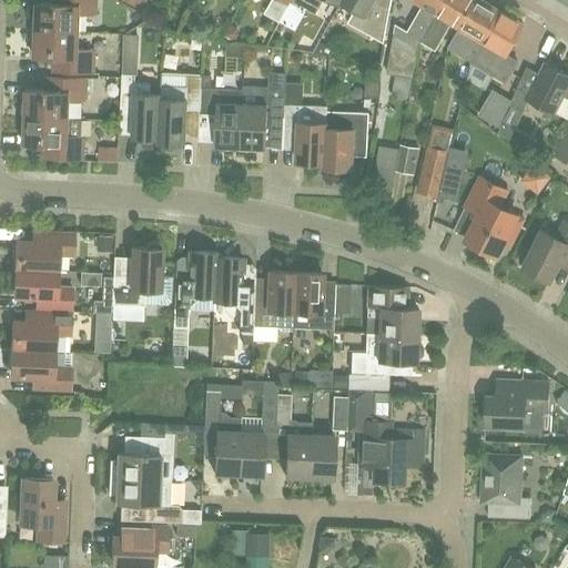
[(36,2),(34,30),(79,32),(80,16),(92,17),(97,12),(97,0),(54,0),(54,3),(36,2)]
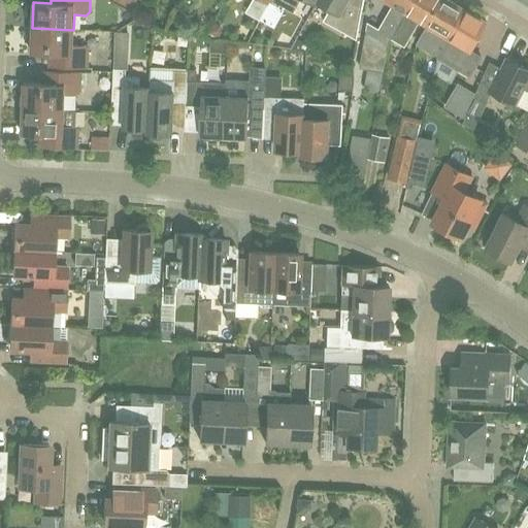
[(269,0),(269,2),(292,14),(300,0),(308,0),(316,3),(317,4),(318,1),(317,1),(317,0),(269,0)]
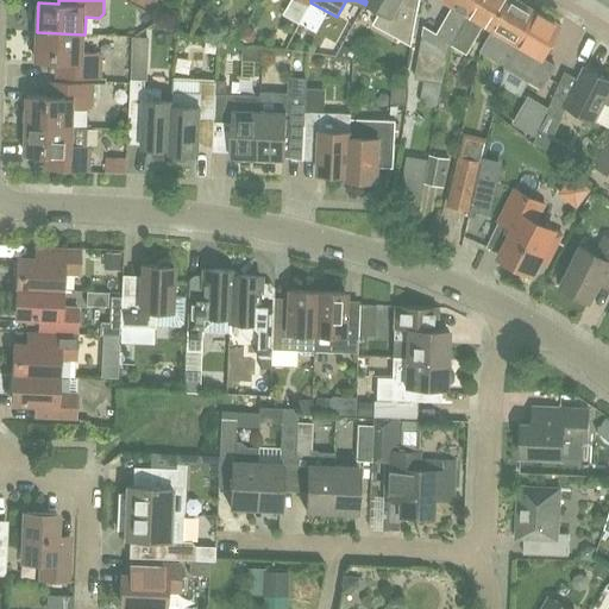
[(365,0),(365,1),(366,1),(381,10),(372,25),(412,46),(418,12),(400,2),(400,0),(365,0)]
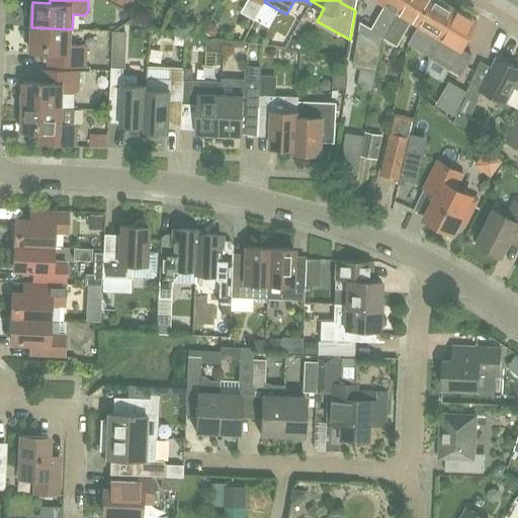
[(370,30),(383,37),(404,0),(375,0),(375,1),(384,6),(370,29),(370,30)]
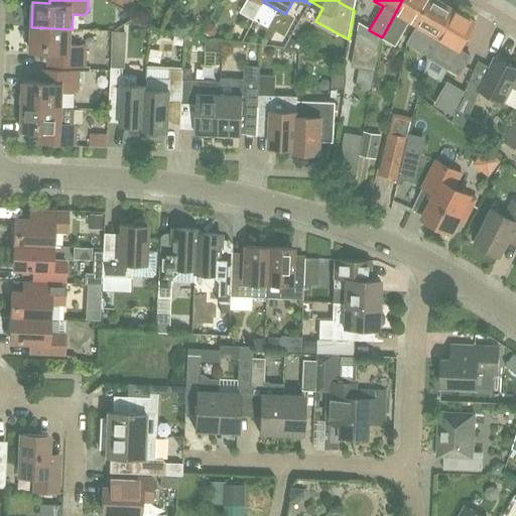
[(429,0),(402,0),(382,37),(395,45),(409,21),(416,25),(429,0)]
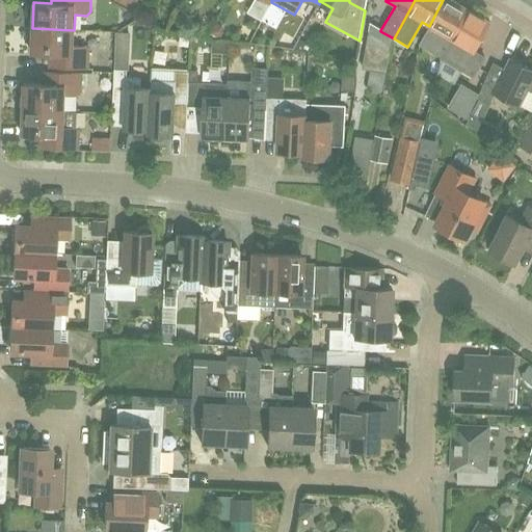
[(429,26),(421,42),(418,53),(423,56),(437,31),(451,40),(469,8),(452,0),(443,0),(429,26)]
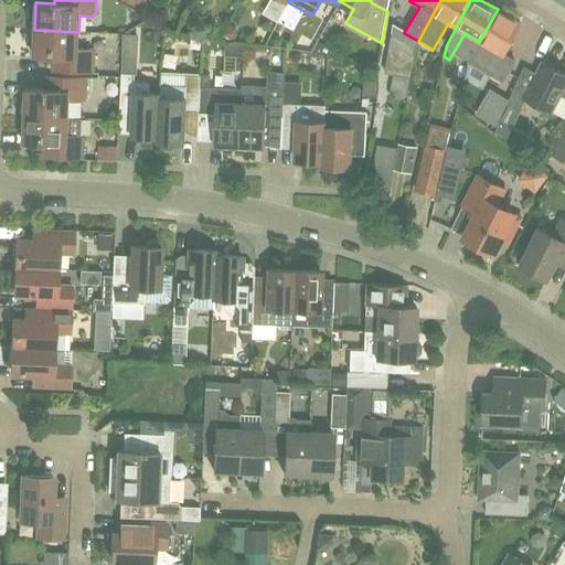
[(525,41),(513,35),(521,23),(498,9),(479,42),(484,45),(487,49),(493,53),(484,66),(492,71),(492,72),(504,80),(525,41)]
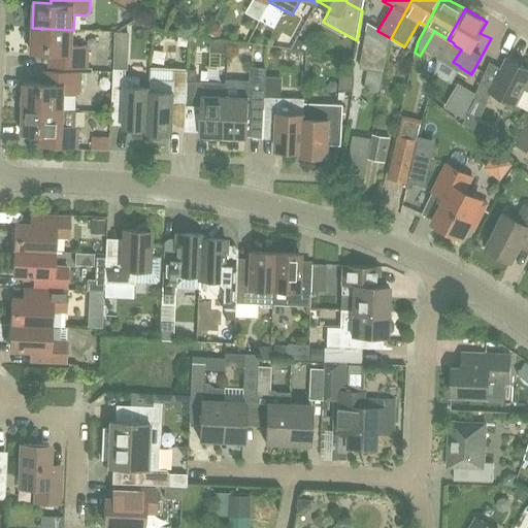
[(73,30),(32,28),(31,53),(47,54),(47,67),(87,69),(88,51),(85,45),(72,45),(73,30)]
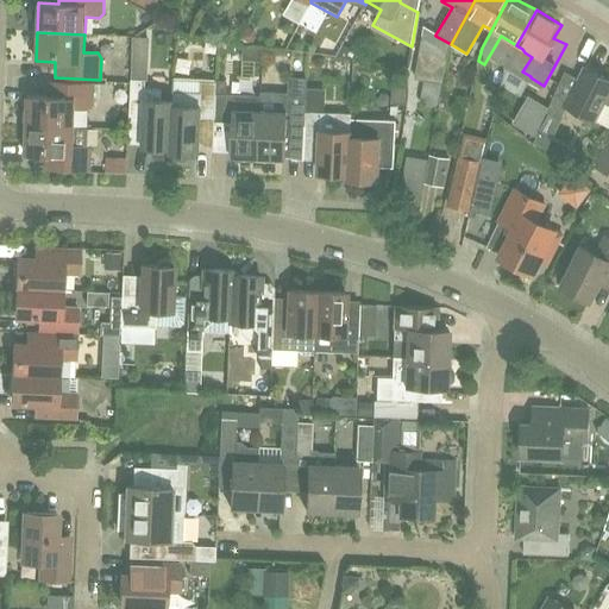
[(146,76),(146,36),(130,36),(130,76),(146,76)]
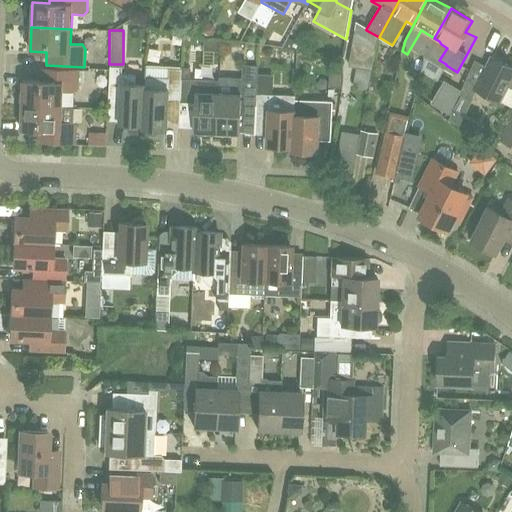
[(348,66),(372,70),(377,41),(366,35),(365,41),(353,39),(348,66)]
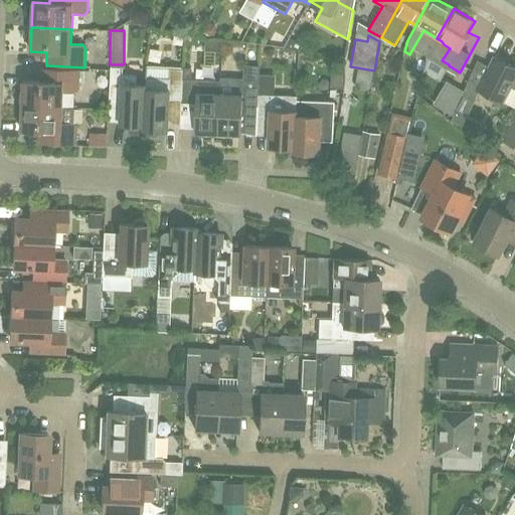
[(479,90),(503,102),(511,87),(514,89),(514,86),(514,67),(494,57),(489,66),(480,84),(469,78),(462,95),(464,96),(470,99),(474,101),(479,90)]
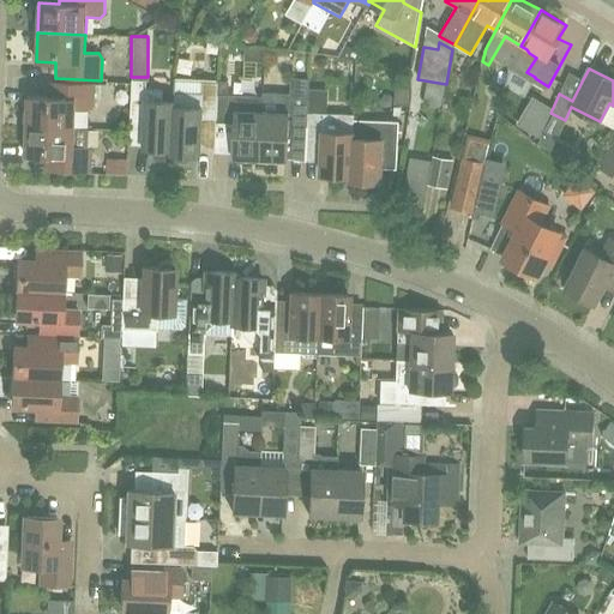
[(132,79),(130,122),(143,124),(142,148),(174,149),(176,103),(164,102),(166,89),(149,89),(149,80),(132,79)]
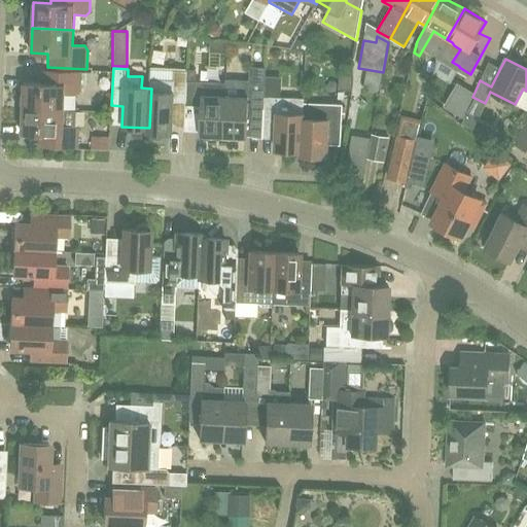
[(151,89),(149,128),(149,131),(173,132),(174,100),(185,100),(186,70),(152,69),(151,89)]
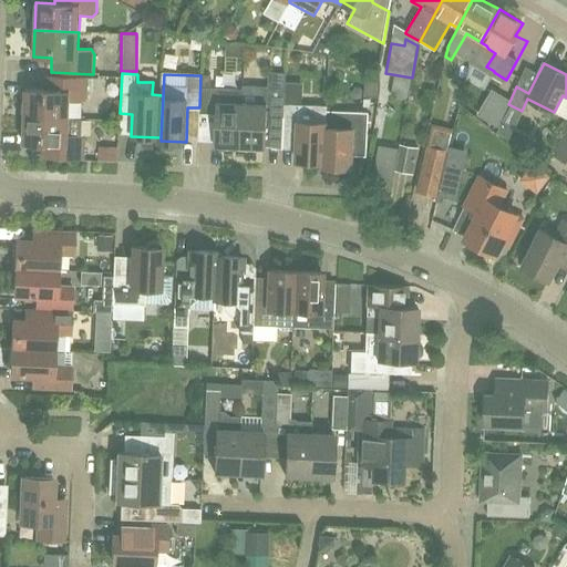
[(240,146),(243,103),(243,85),(241,89),(210,88),(210,74),(202,74),(202,75),(200,75),(199,107),(199,113),(216,114),(215,144),(240,146)]
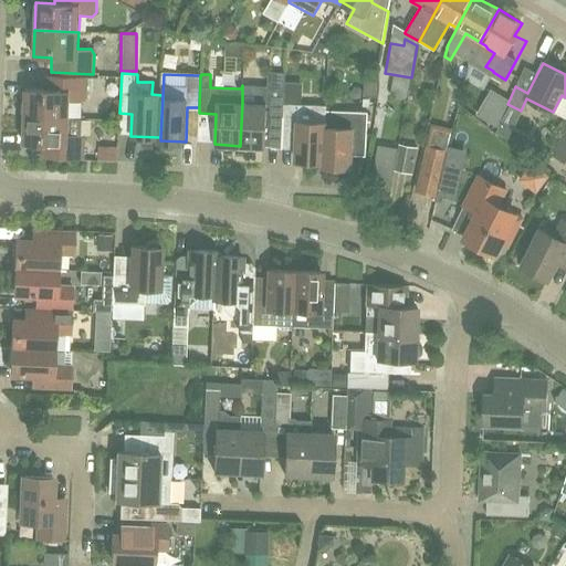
[(86,79),(56,76),(44,76),(43,90),(24,88),(24,115),(69,117),(81,118),(82,102),(86,97),(86,79)]
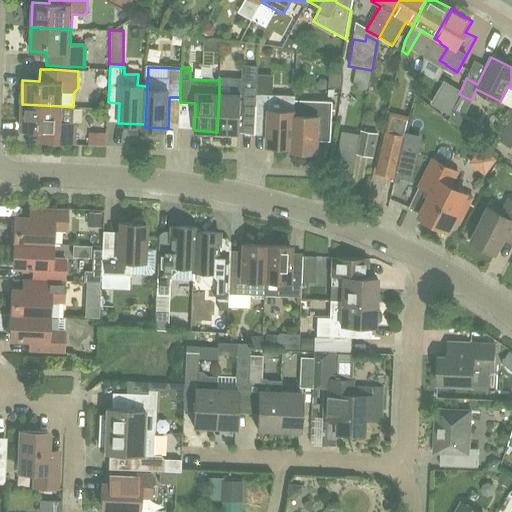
[(219,77),(219,93),(217,132),(239,133),(241,104),(256,105),(257,94),(257,82),(243,81),(243,78),(219,77)]
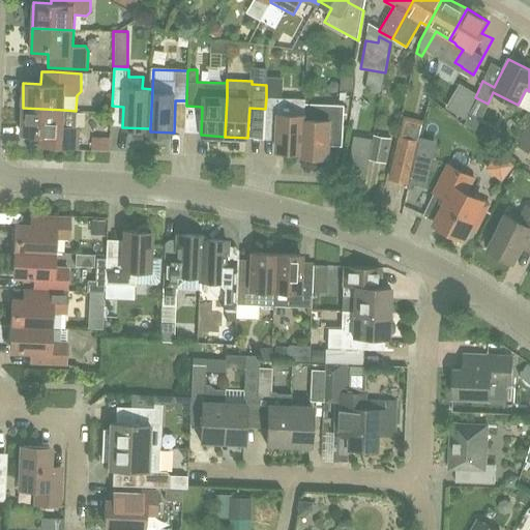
[(467,116),(475,97),(476,94),(462,85),(449,106),(467,116)]
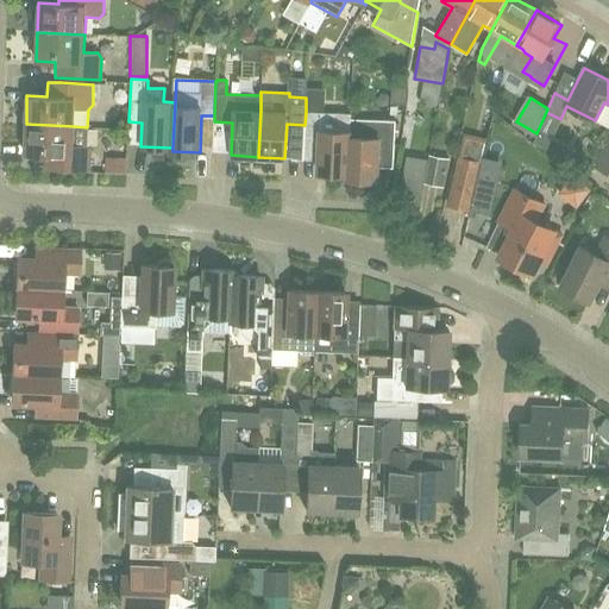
[(306,112),(305,125),(306,125),(306,137),(319,138),(318,173),(347,174),(346,179),(349,179),(351,123),(334,123),(336,113),(306,112)]
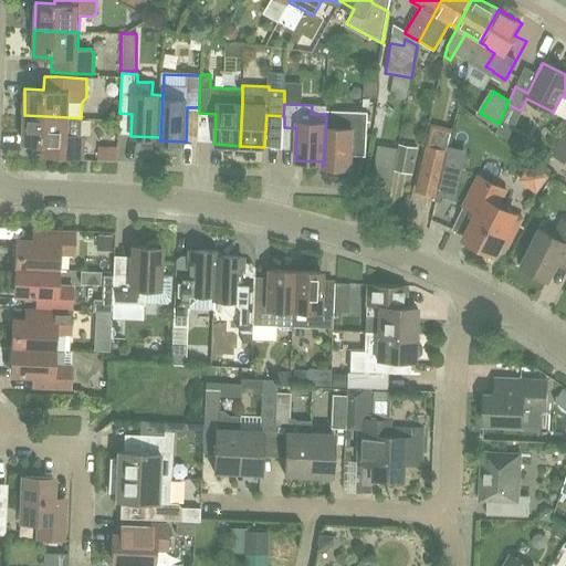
[(507,138),(522,112),(521,111),(516,108),(510,105),(496,132),(507,138)]
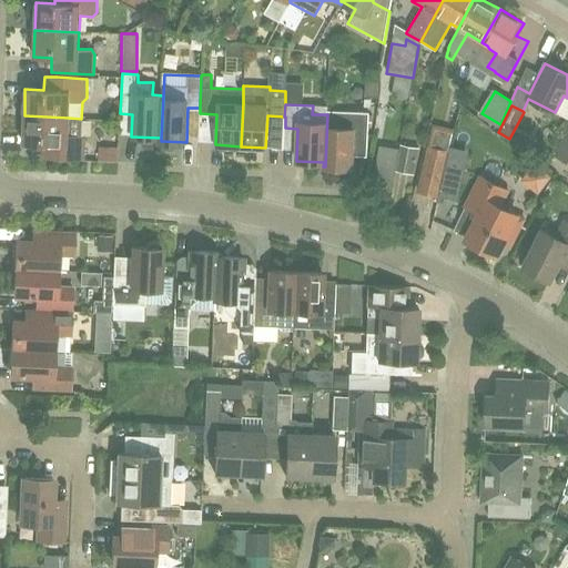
[(327,114),(325,166),(352,169),(353,135),(367,137),(368,112),(341,111),(341,115),(327,114)]
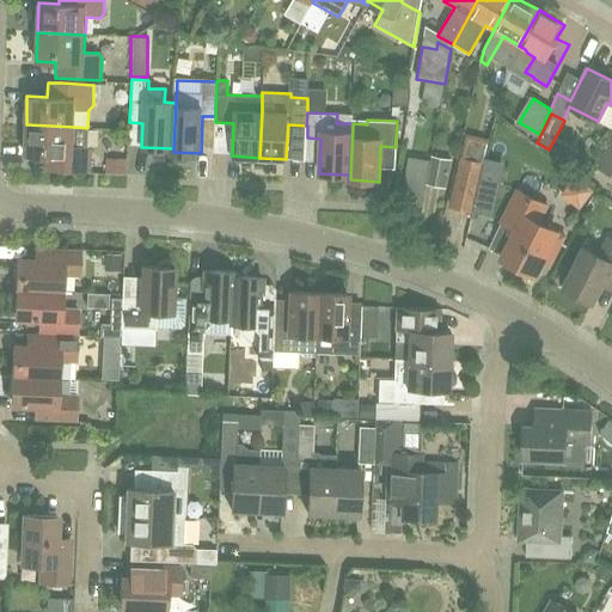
[(73,146),(74,127),(26,124),(25,155),(44,157),(44,171),(91,173),(91,152),(86,147),(73,146)]
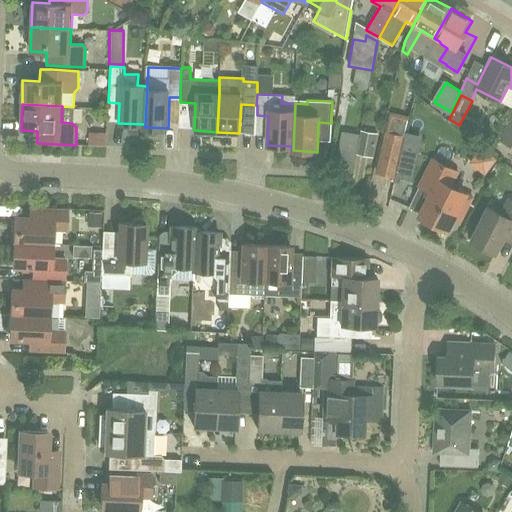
[(511,119),(502,140),(511,145),(511,119)]
